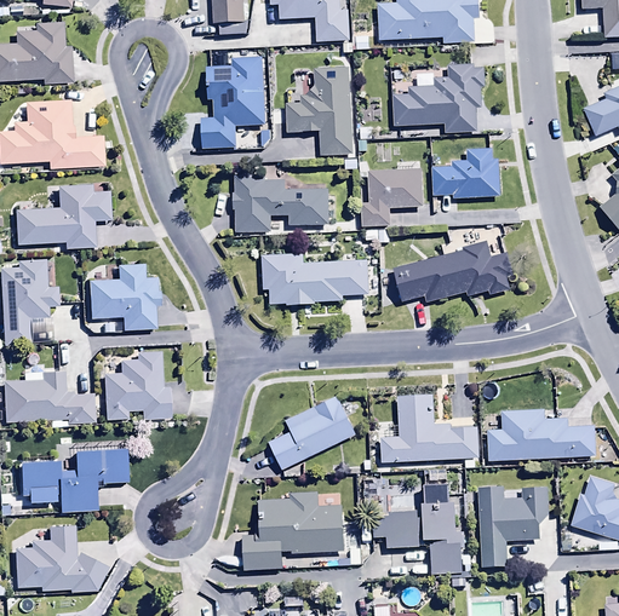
[(211,0),(213,23),(219,23),(219,35),(246,34),(244,0),(211,0)]
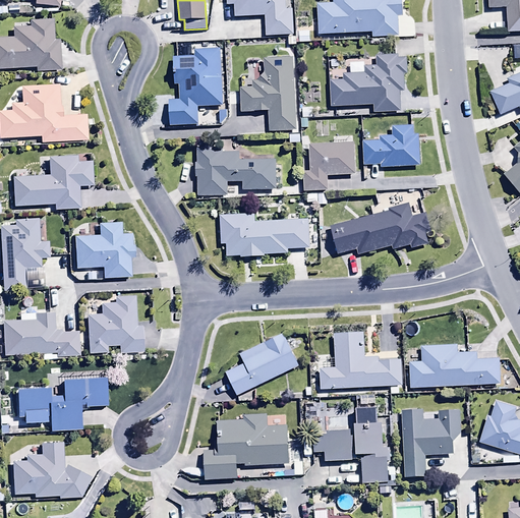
[(218,0),(219,8),(228,8),(228,3),(234,3),(235,15),(266,15),(266,35),(294,34),(294,7),(286,7),(285,0),(218,0)]
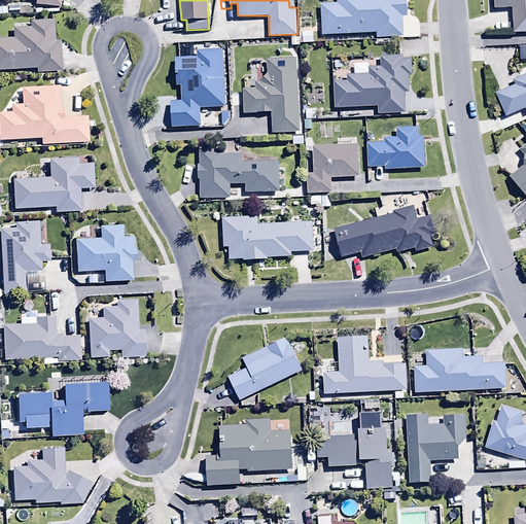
[(420,22),(414,14),(410,14),(410,0),(338,0),(338,1),(321,2),(322,33),(377,31),(377,36),(420,36),(420,22)]
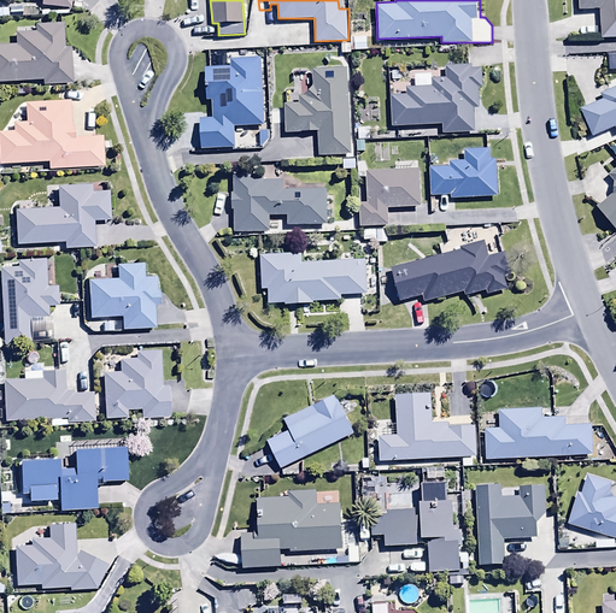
[(579,0),(580,10),(599,9),(602,37),(615,36),(615,0),(579,0)]
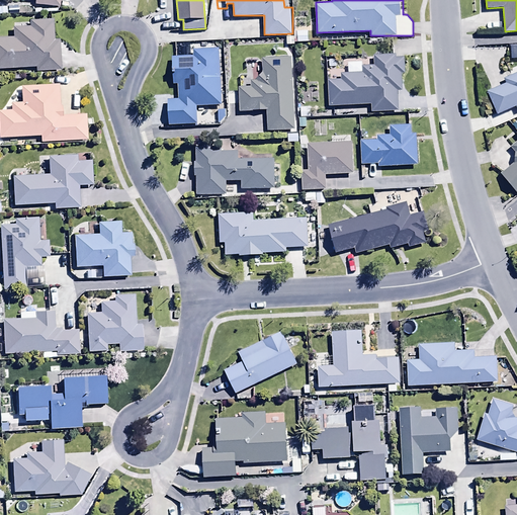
[(0,34),(0,67),(35,66),(35,70),(62,69),(61,37),(55,38),(54,17),(30,18),(30,23),(13,24),(14,34),(0,34)]
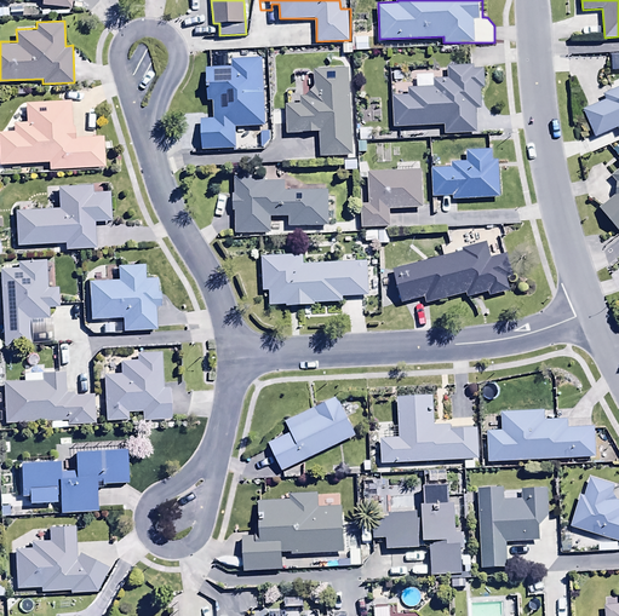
[(353,35),(353,49),(370,49),(370,34),(353,35)]
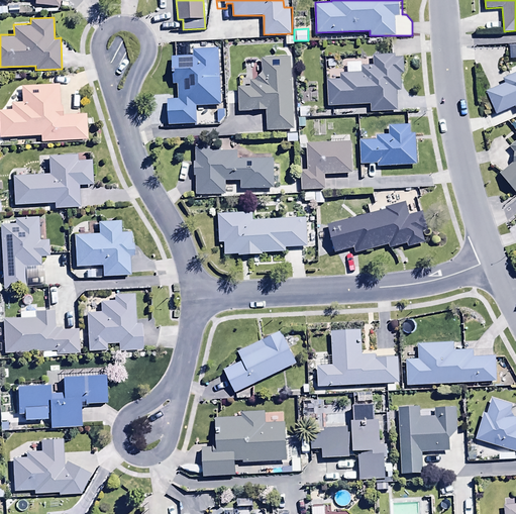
[(168,97),(169,123),(197,122),(196,105),(222,104),(219,47),(194,48),(194,55),(173,56),(174,83),(177,83),(178,97),(168,97)]
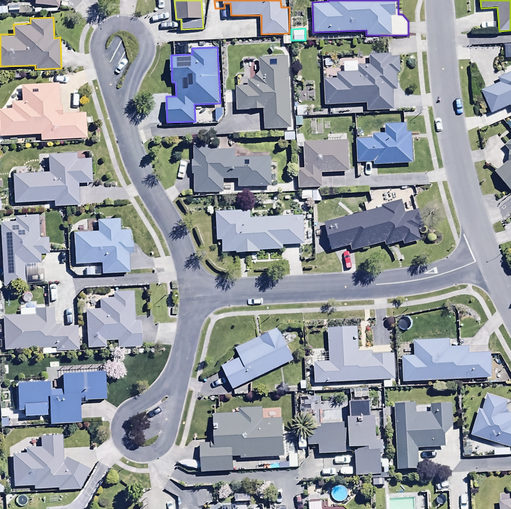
[(358,69),(338,70),(338,77),(324,77),(325,103),(367,102),(367,109),(394,108),(393,87),(398,87),(397,71),(400,71),(400,55),(392,55),(392,52),(370,52),(370,63),(358,63),(358,69)]
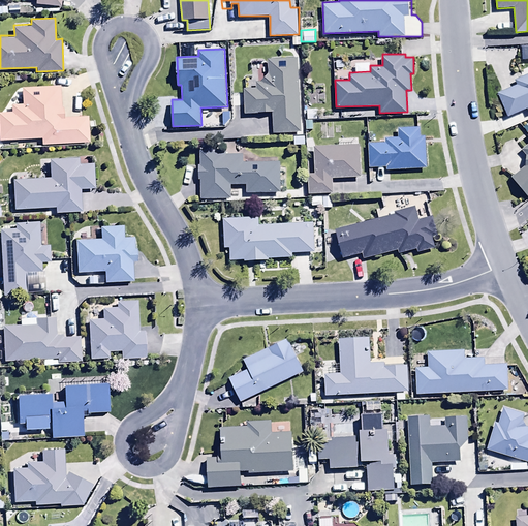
[(275,124),(275,131),(302,130),(298,56),(269,57),(270,73),(256,86),(244,87),(245,113),(273,111),(274,124),(275,124)]
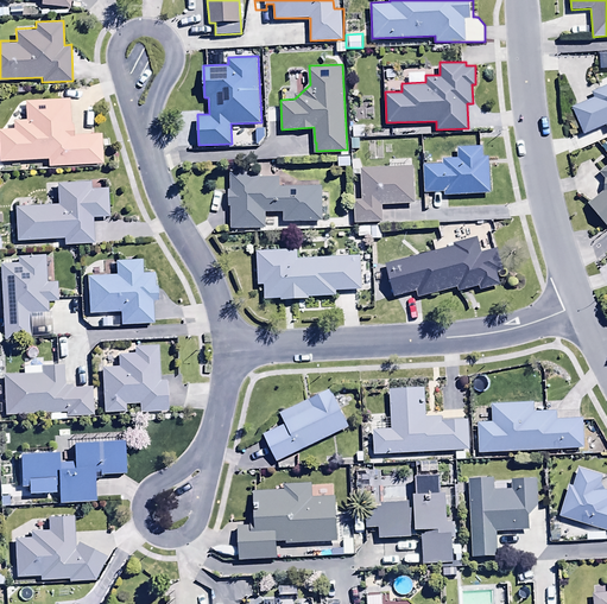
[(606,122),(606,76),(598,80),(601,87),(593,90),(595,95),(571,106),(585,133),(606,122)]
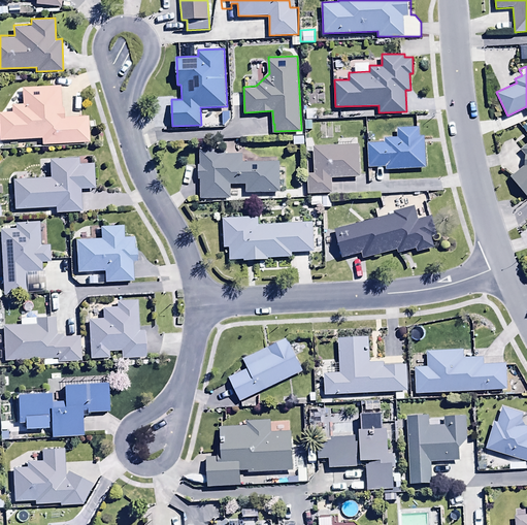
[(0,110),(0,138),(41,137),(41,143),(89,141),(88,115),(62,116),(60,85),(22,86),(23,103),(12,103),(12,110),(0,110)]
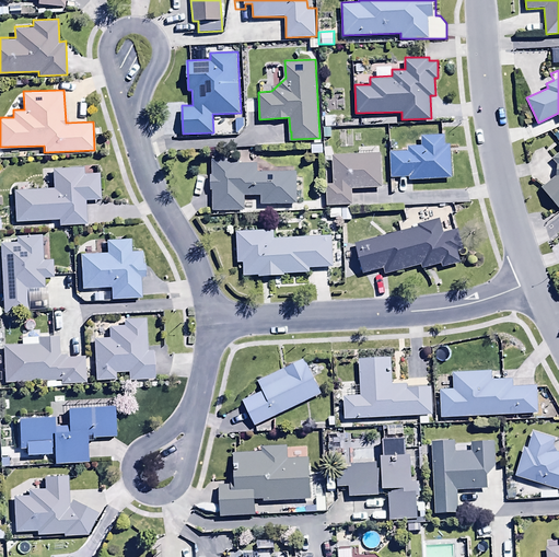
[(291,131),(290,131),(269,132),(270,143),(291,142),(291,139),(291,131)]
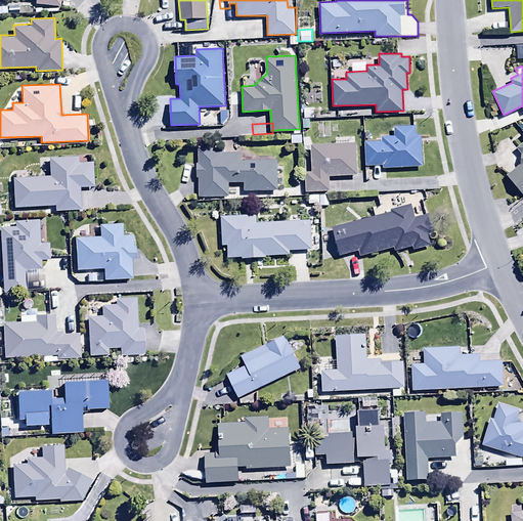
[(384,165),(384,168),(424,166),(422,134),(417,134),(416,125),(394,126),(395,135),(382,135),(382,140),(365,140),(366,165),(384,165)]
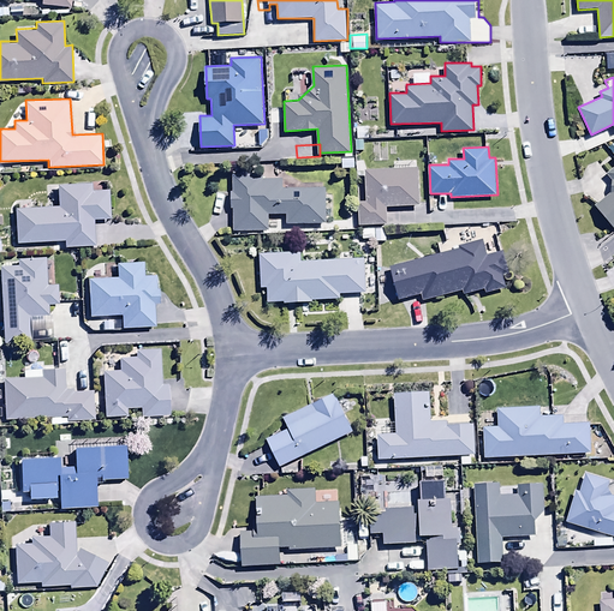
[(612,180),(612,191),(596,204),(613,227),(613,154),(613,167),(607,173),(612,180)]
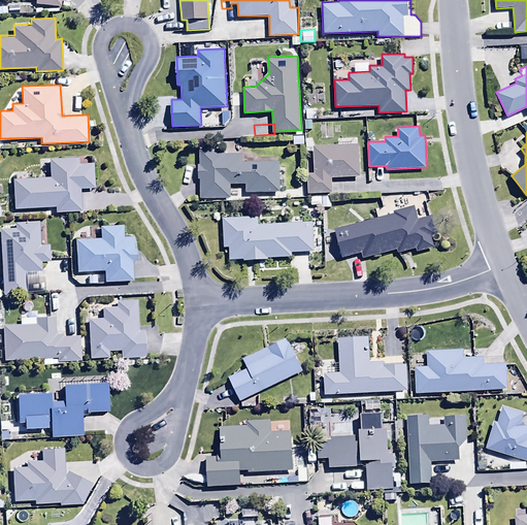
[(360,142),(315,144),(315,172),(308,172),(308,193),(333,192),(333,176),(360,175),(360,142)]
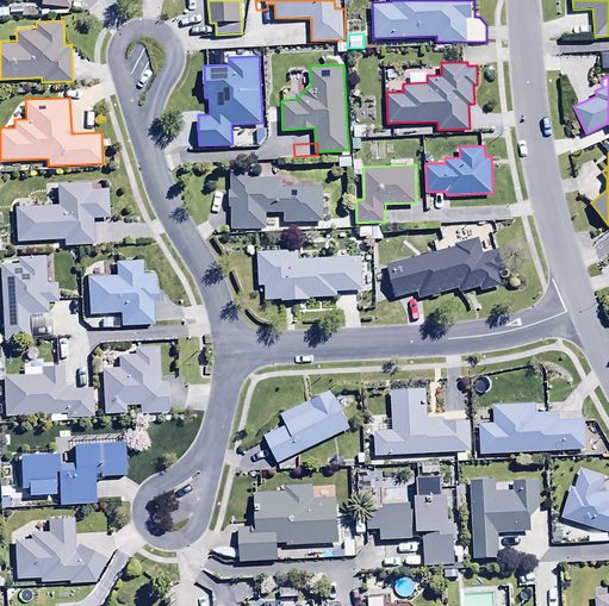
[(229,188),(231,227),(267,227),(267,212),(284,211),(284,222),(325,220),(324,185),(280,186),(280,176),(262,176),(261,170),(231,172),(231,188),(229,188)]
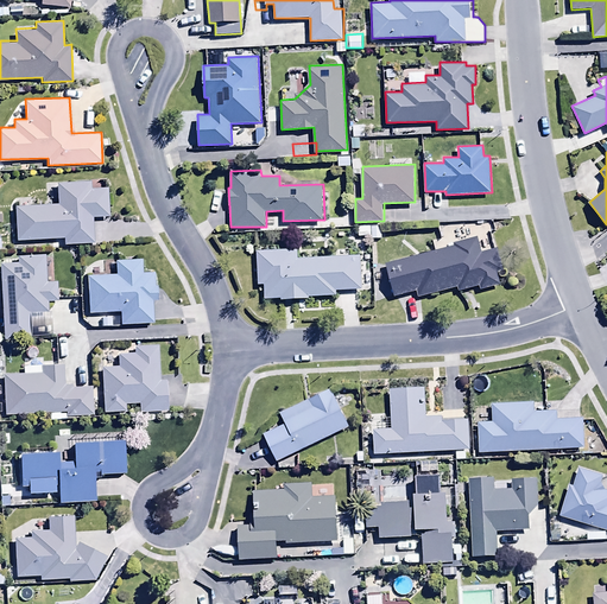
[(14,204),(16,240),(64,237),(64,243),(94,242),(94,216),(108,216),(107,186),(92,188),(92,180),(57,182),(58,203),(14,204)]
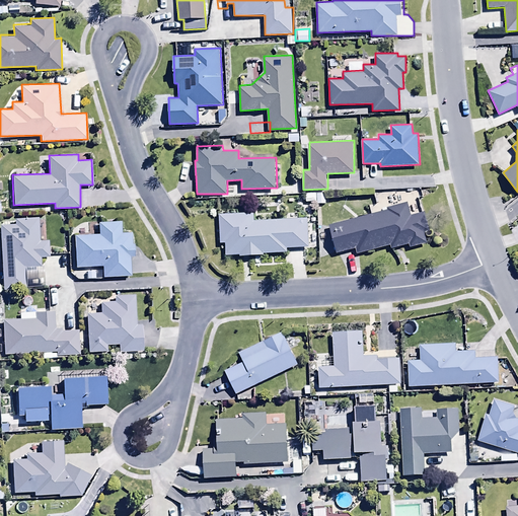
[(326,203),(326,192),(306,192),(306,201),(317,201),(317,203),(326,203)]
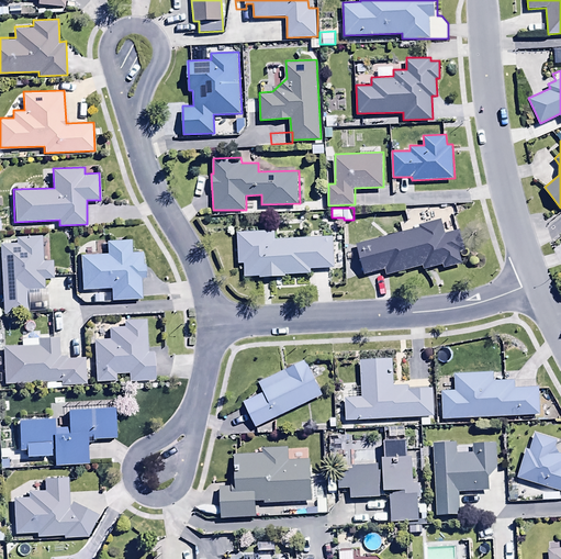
[(441,219),(419,224),(421,226),(357,243),(366,274),(385,269),(386,274),(423,264),(424,268),(442,264),(444,267),(464,261),(461,250),(466,249),(460,228),(445,232),(441,219)]
